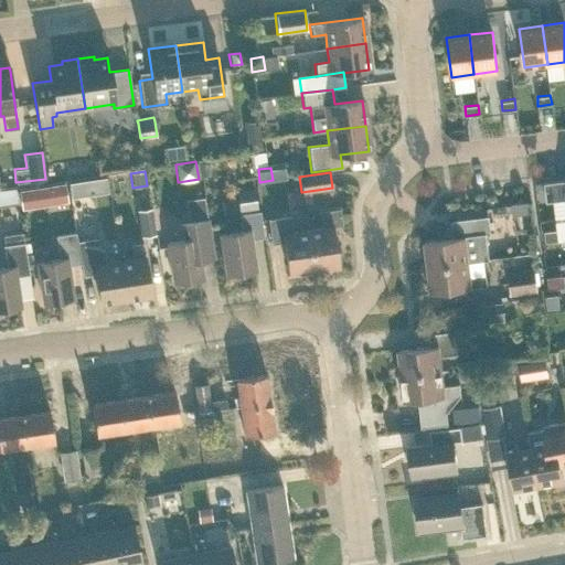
[(78,179),(70,181),(72,196),(81,194),(78,179)]
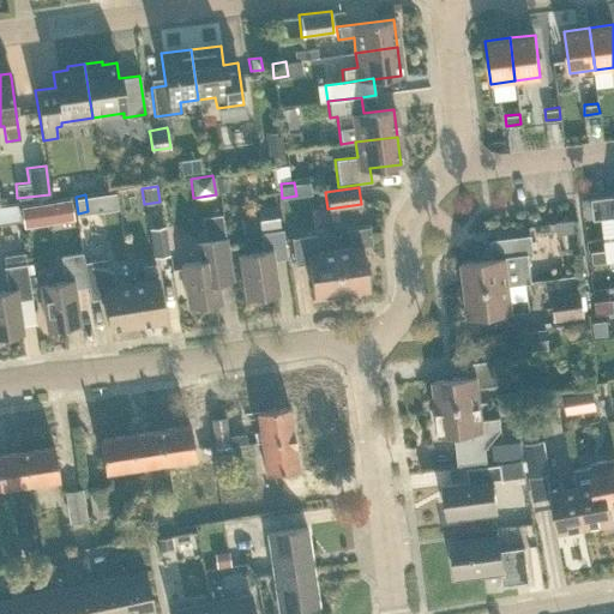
[(613,216),(613,194),(590,198),(594,220),(613,216)]
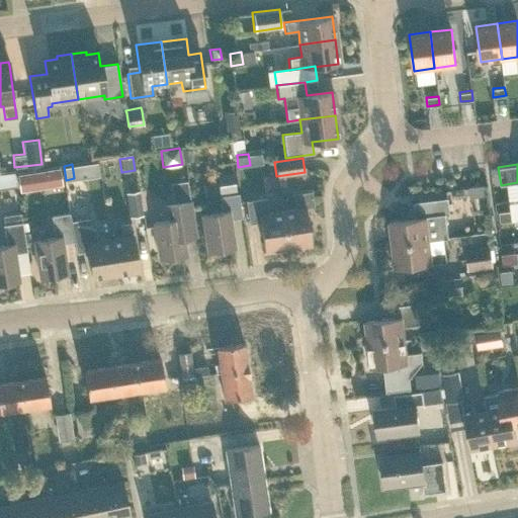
[(37,168),(16,171),(19,188),(39,185),(37,168)]
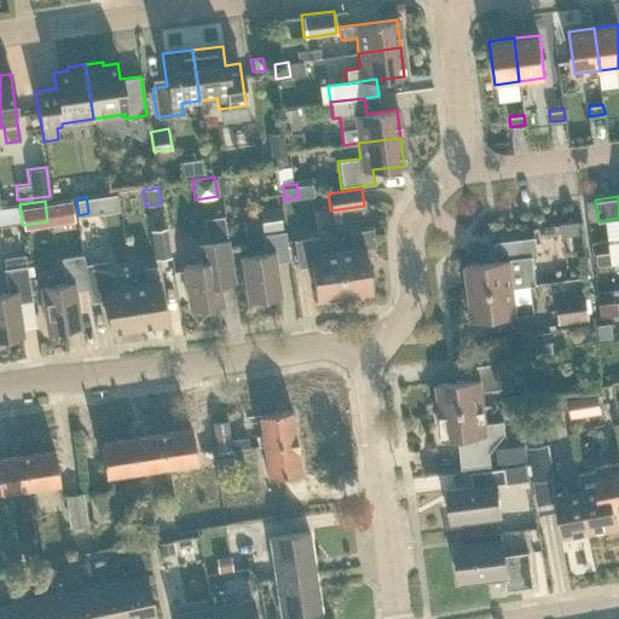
[(281,229),(277,207),(259,210),(261,231),(281,229)]
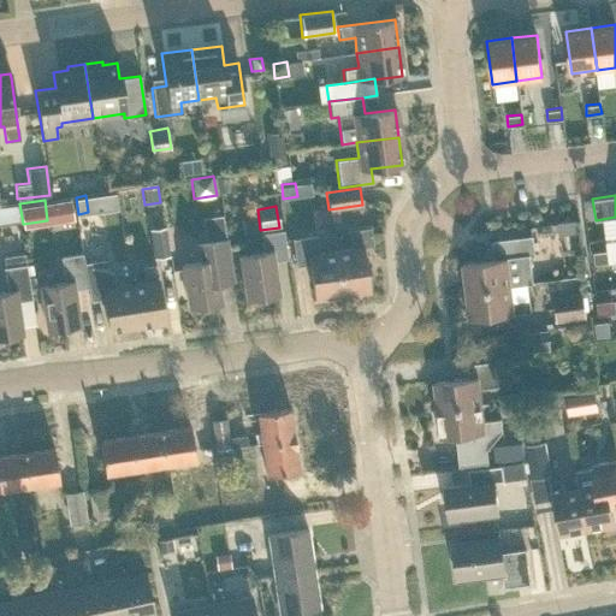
[(214,270),(229,268),(221,214),(201,218),(205,242),(203,243),(206,261),(182,265),(188,308),(220,303),(214,270)]
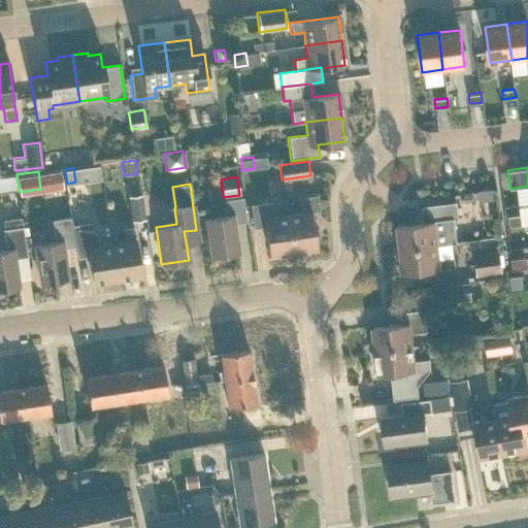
[(493,188),(477,190),(479,201),(494,199),(493,188)]
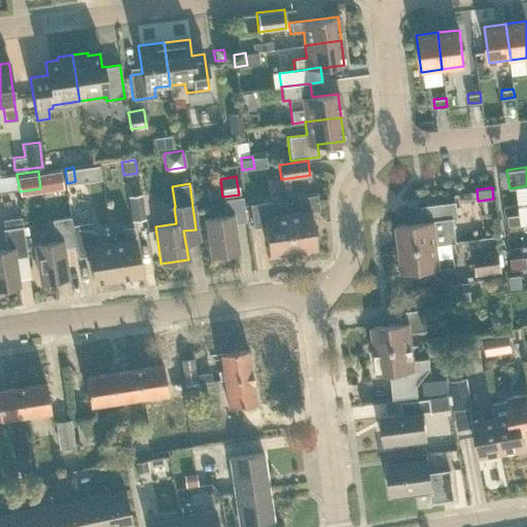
[(145,218),(141,194),(127,196),(131,220),(145,218)]
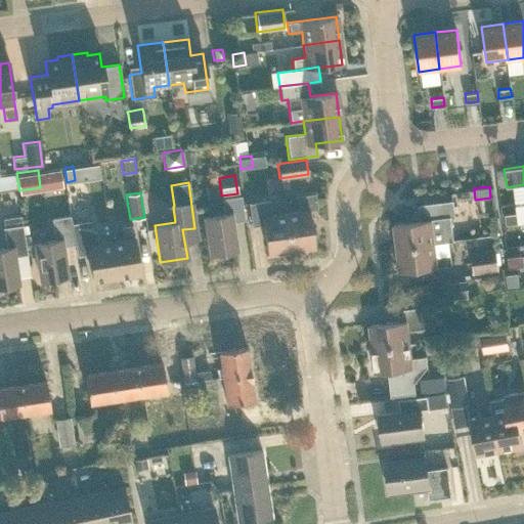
[(291,251),(314,247),(308,210),(316,209),(314,193),(296,197),(298,211),(285,213),(291,251)]
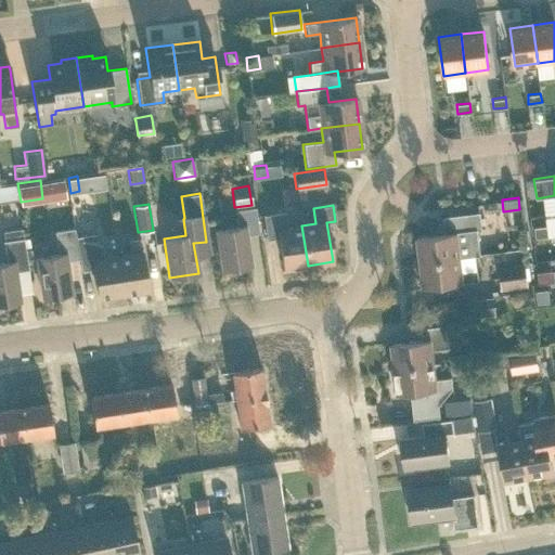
[(245,235),(258,233),(254,207),(236,209),(239,227),(216,229),(221,270),(249,266),(245,235)]
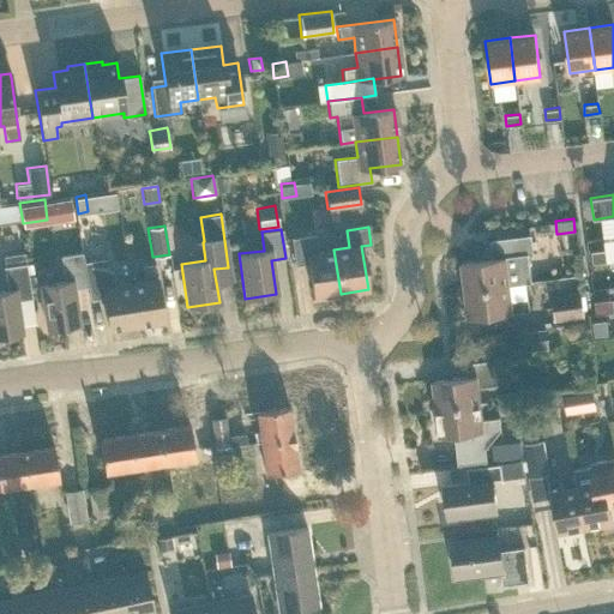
[(341,294),(333,250),(318,252),(314,235),(290,239),(294,265),(307,263),(312,298),(341,294)]
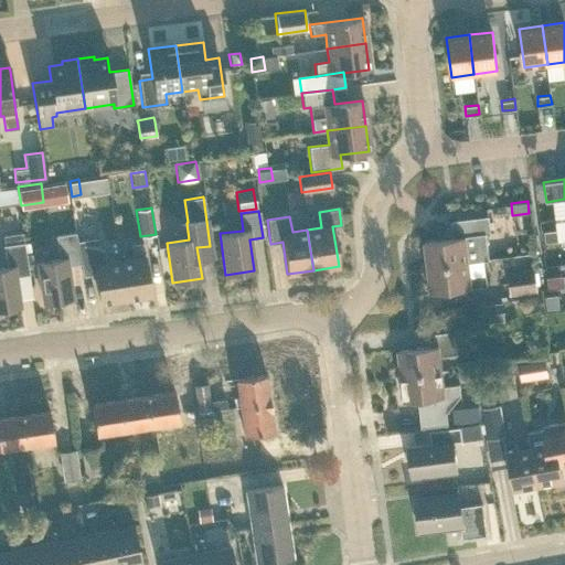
[(489,259),(486,234),(490,234),(488,216),(450,221),(452,238),(424,242),(427,267),(482,259),(482,260),(489,259)]
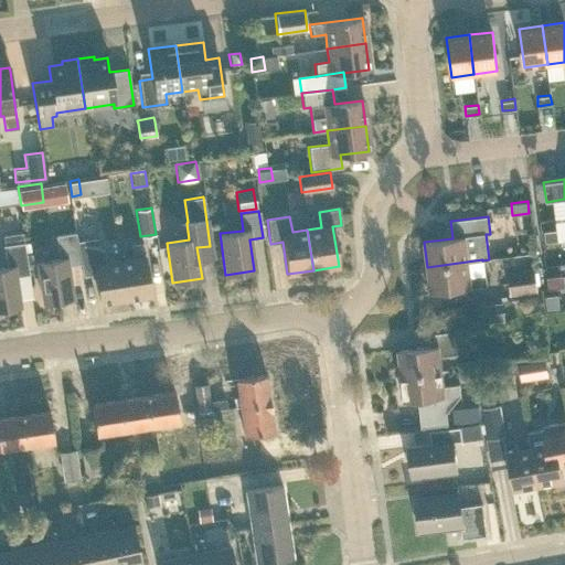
[(557,240),(556,230),(544,231),(545,241),(557,240)]
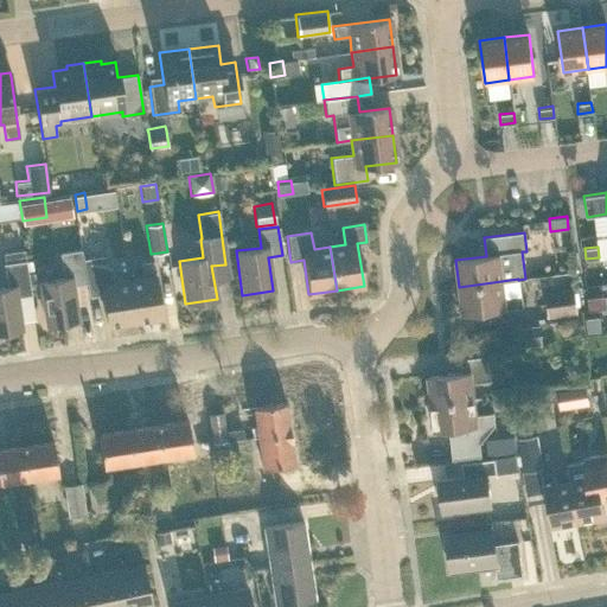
[(5,263),(26,261),(24,249),(2,253),(5,263)]
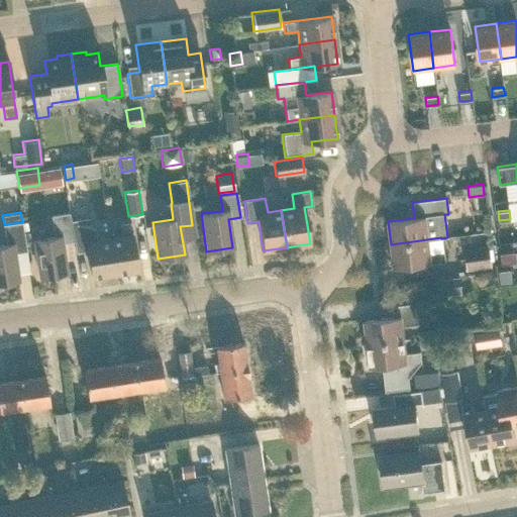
[(61,242),(73,240),(70,221),(69,212),(50,215),(54,237),(33,240),(39,278),(66,274),(61,242)]
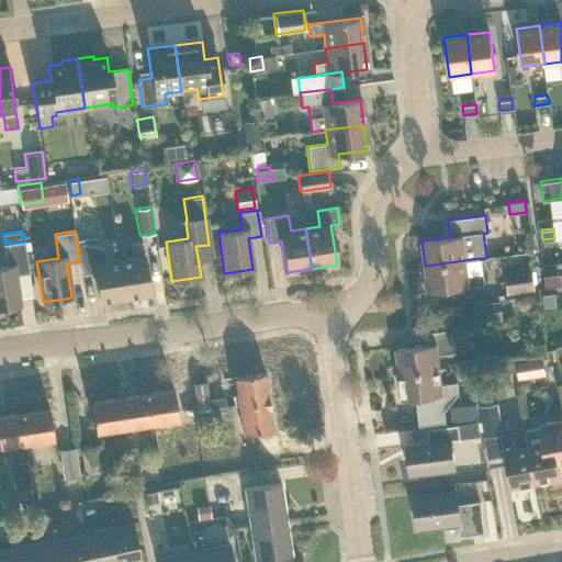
[(76,240),(79,261),(81,274),(94,272),(99,302),(124,298),(119,260),(104,262),(102,248),(99,248),(97,237),(76,240)]
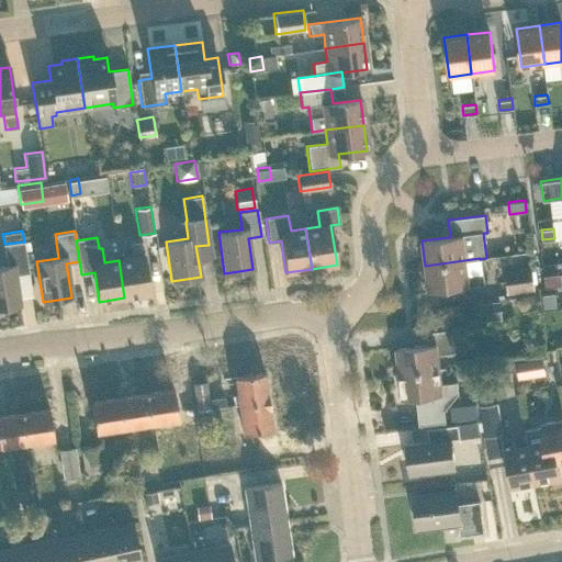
[(14,274),(27,273),(24,242),(4,244),(3,245),(6,266),(0,266),(0,307),(19,305),(14,274)]
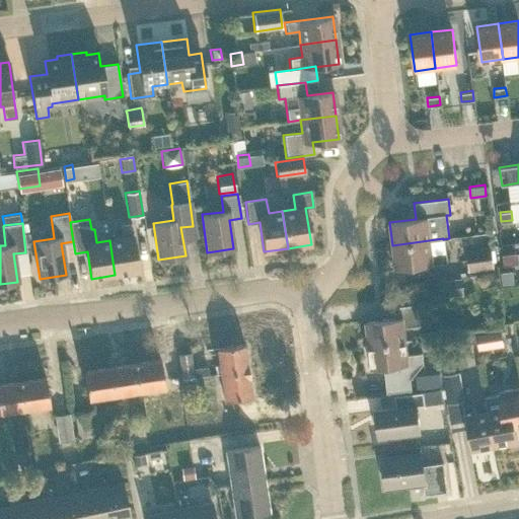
[(109,240),(115,275),(138,272),(131,223),(120,225),(122,238),(109,240)]
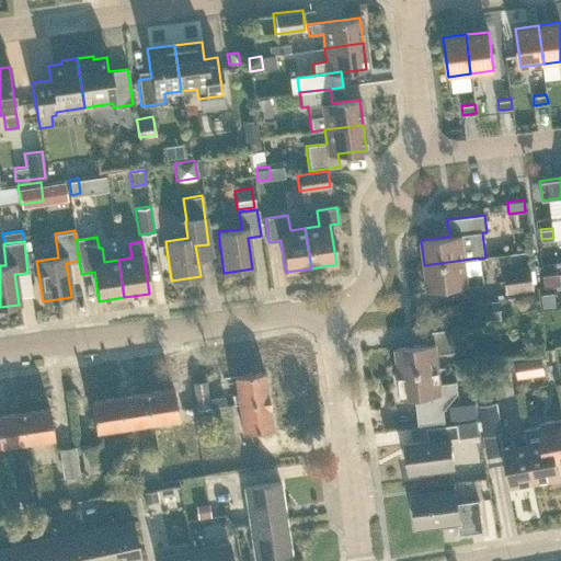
[(481,273),(479,259),(479,258),(424,265),(427,292),(483,284),(482,273),(481,273)]
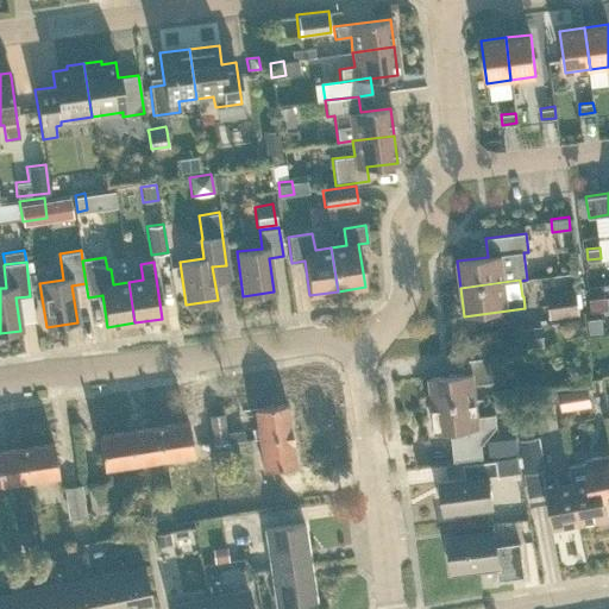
[(579,314),(576,289),(546,293),(550,319),(579,314)]
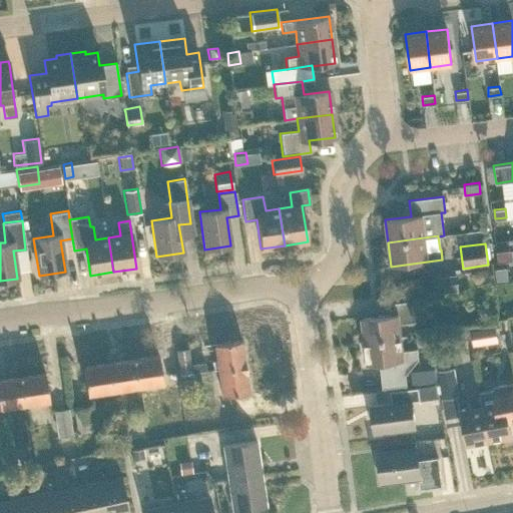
[(506,249),(496,251),(497,262),(508,261),(506,249)]
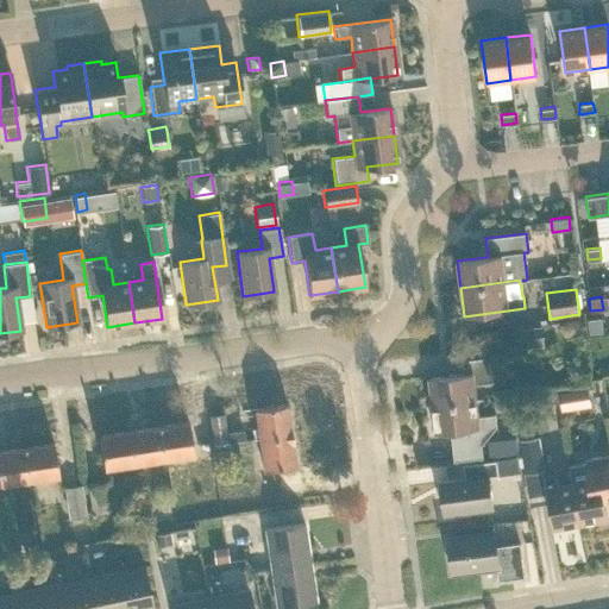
[(602,318),(588,319),(589,334),(604,332),(602,318)]
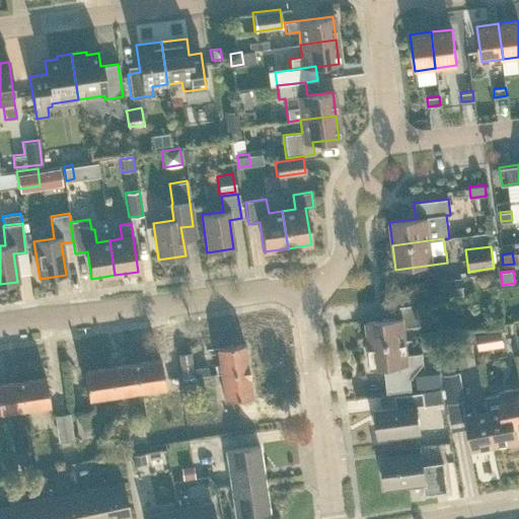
[(462,278),(448,279),(450,296),(464,295),(462,278)]
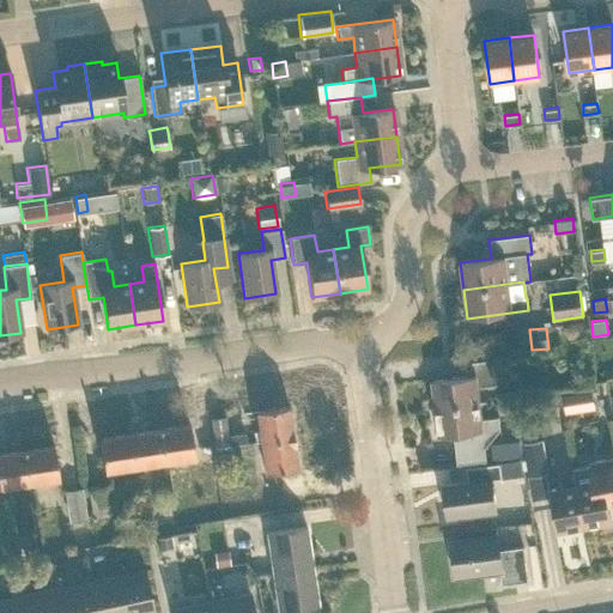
[(435,408),(479,402),(477,387),(495,384),(491,359),(466,363),(467,376),(431,380),(435,408)]
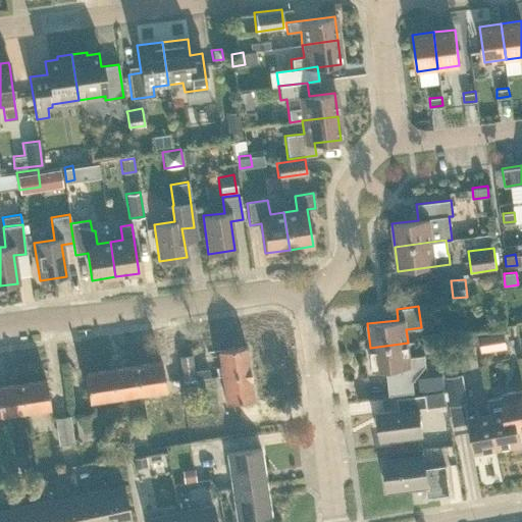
[(494,346),(492,333),(479,335),(481,349),(494,346)]
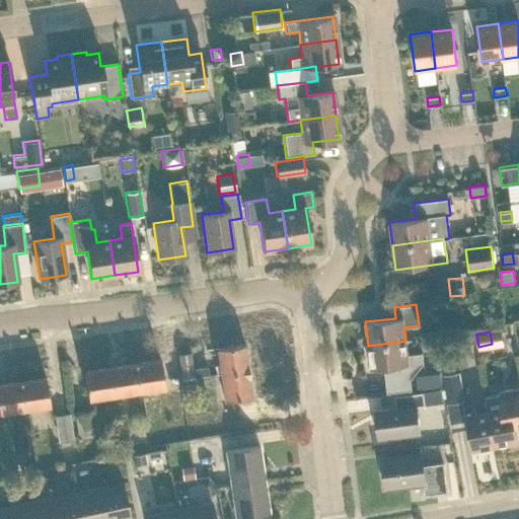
[(409,364),(423,363),(422,353),(406,355),(405,341),(368,346),(370,369),(383,367),(386,392),(412,389),(409,364)]
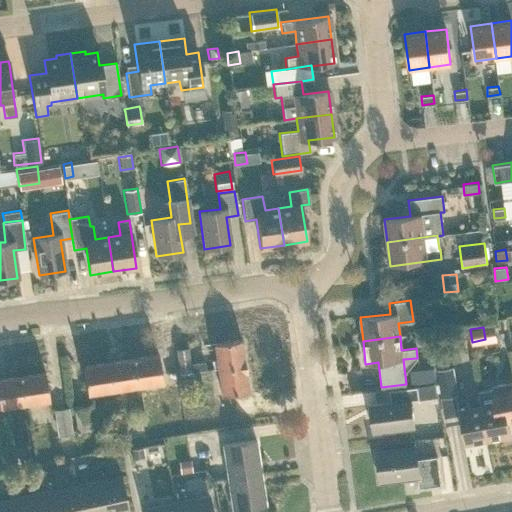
[(213,344),(202,345),(205,361),(206,369),(206,370),(242,365),(238,340),(213,344)]
